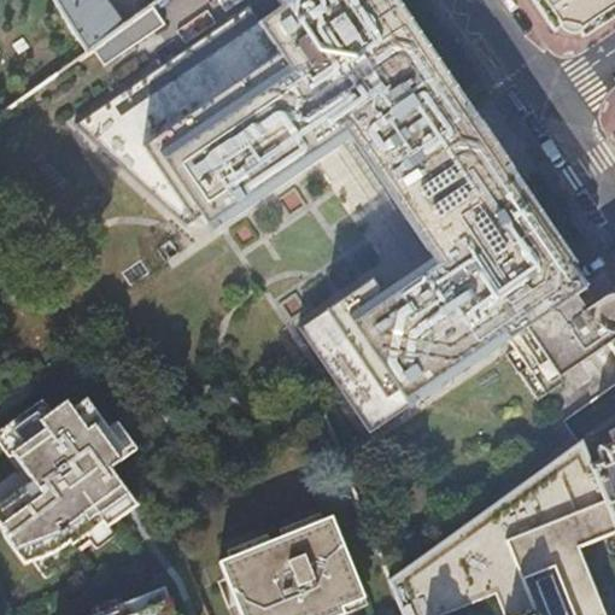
[(124,24),(106,0),(57,0),(89,51),(92,48),(124,24)]
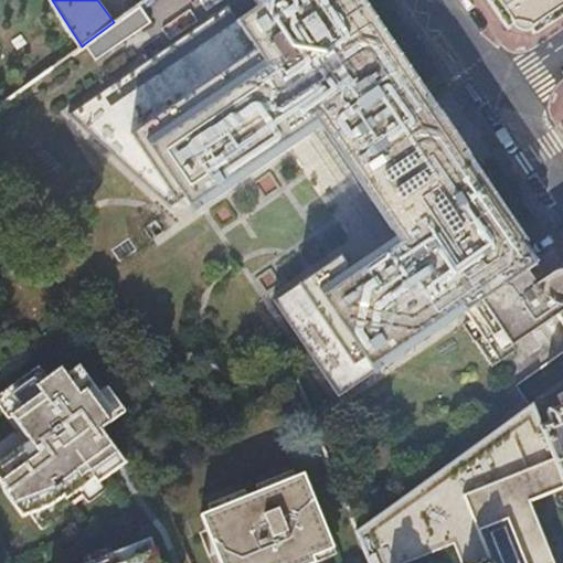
[(254,0),(257,4),(237,18),(227,3),(67,113),(171,206),(184,198),(189,204),(194,212),(201,206),(202,208),(212,200),(320,126),(324,130),(391,230),(395,236),(350,267),(341,254),(274,300),(340,397),(467,310),(528,268),(538,261),(475,168),(471,170),(461,156),(468,151),(454,130),(442,113),(435,117),(425,103),(428,101),(359,0),(254,0)]
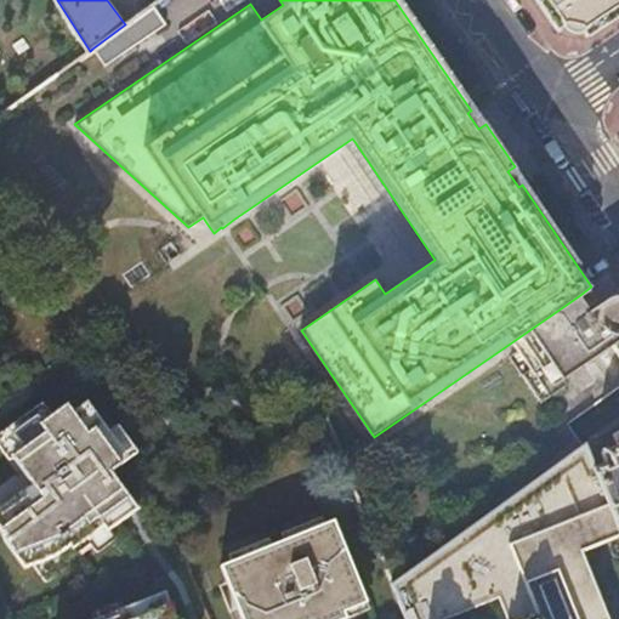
[(539,0),(558,28),(564,24),(569,29),(573,33),(578,34),(584,34),(588,32),(590,35),(618,15),(618,0),(539,0)]
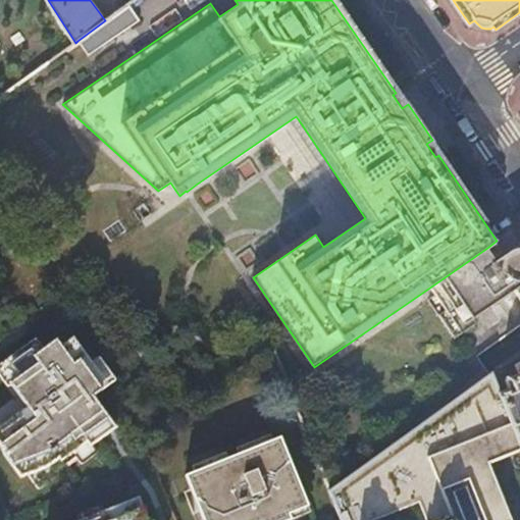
[(128,4),(117,12),(127,27),(139,18),(128,4)]
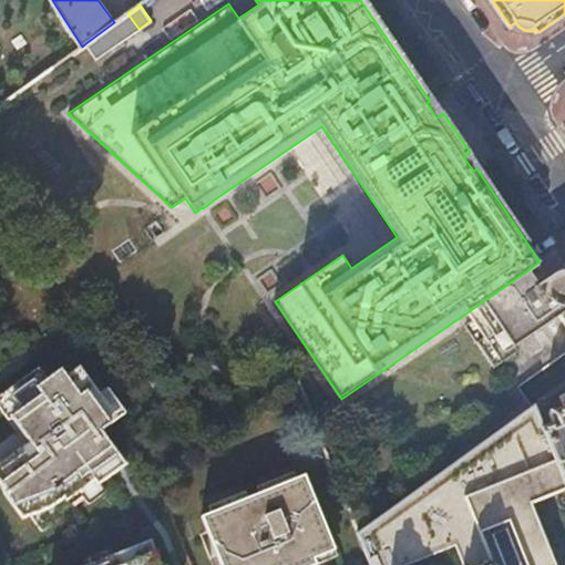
[(114,22),(84,44),(95,59),(139,29),(127,13),(114,22)]
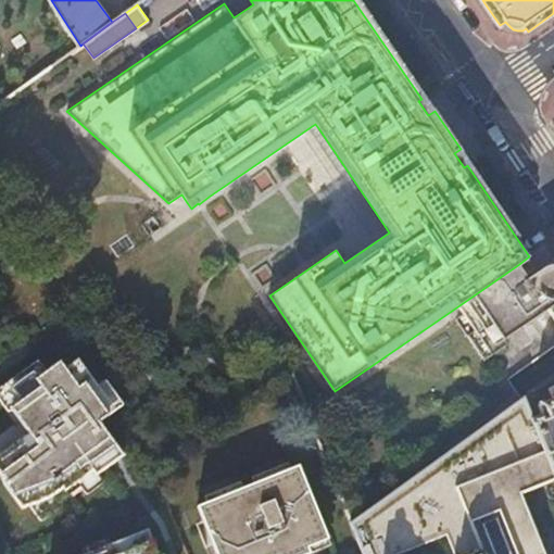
[(385,226),(318,128),(304,138),(370,236),(385,226)]
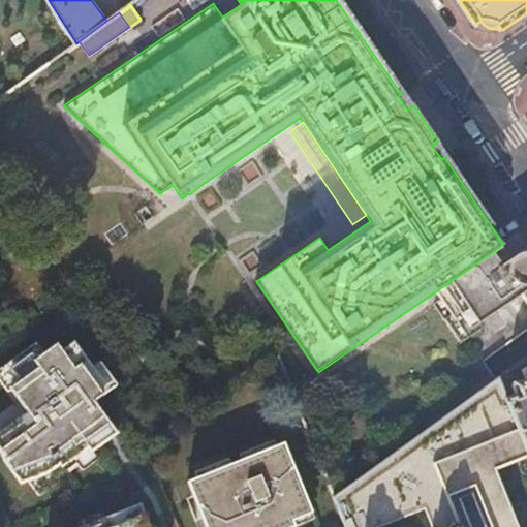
[(494,251),(437,290),(466,334),(523,295),(526,300),(526,252),(524,252),(522,252),(520,253),(519,253),(503,265),(494,251)]
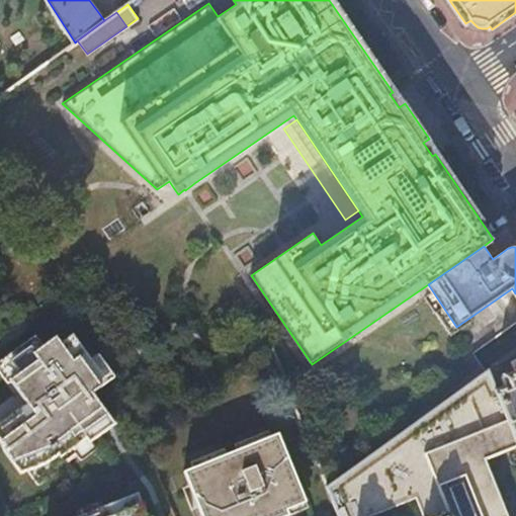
[(4,448),(21,471),(48,461),(60,453),(62,455),(95,431),(92,426),(104,418),(110,414),(94,391),(103,384),(95,373),(101,369),(74,333),(63,341),(58,334),(35,350),(32,346),(12,360),(20,371),(11,378),(28,403),(0,423),(0,437),(7,446),(4,448)]
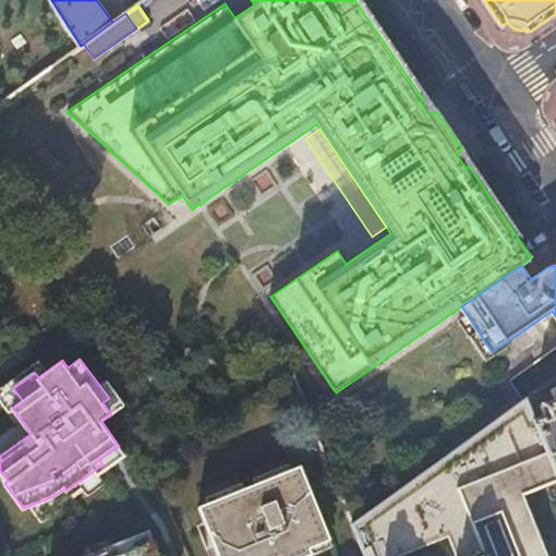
[(555,387),(552,388),(555,397),(555,400),(541,407),(544,415),(534,420),(555,472),(555,387)]
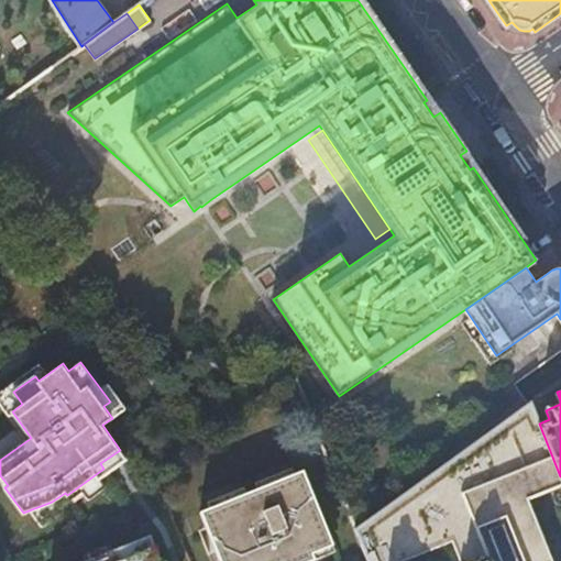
[(413,492),(360,530),(371,560),(483,560),(490,559),(490,560),(560,560),(560,476),(539,424),(531,404),(413,492)]
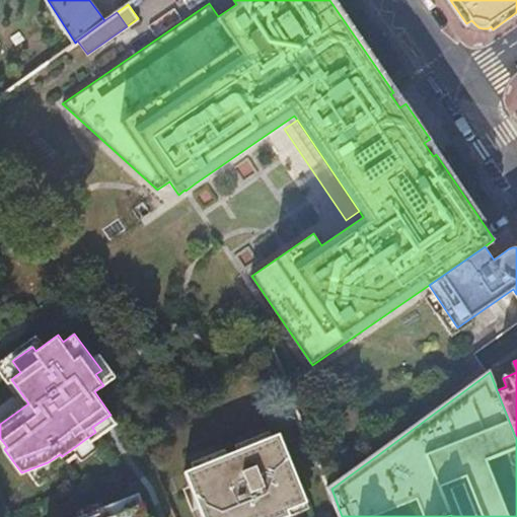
[(206,516),(265,516),(307,500),(280,431),(187,468),(206,516)]
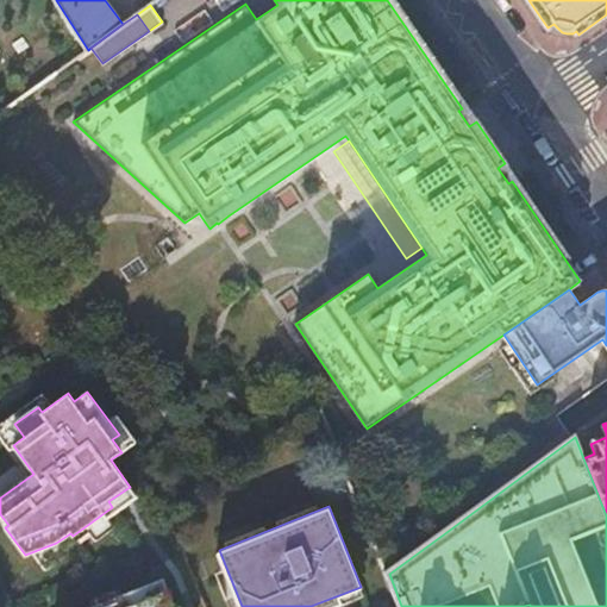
[(116,598),(117,602),(105,606),(102,606),(101,604),(92,606),(174,606),(163,579),(116,598)]
